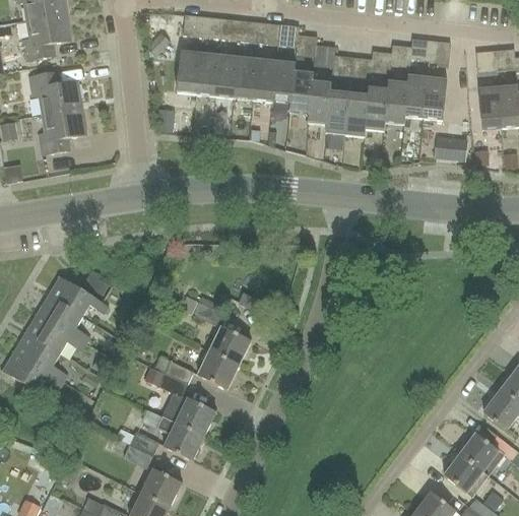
[(27,18),(66,12),(64,0),(17,0),(17,1),(24,0),(27,18)]
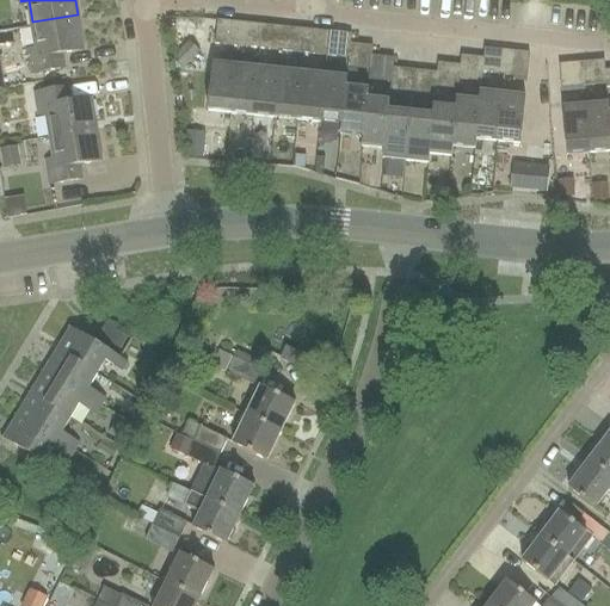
[(62,49),(82,47),(78,14),(32,22),(35,43),(28,44),(31,69),(65,65),(62,49)]
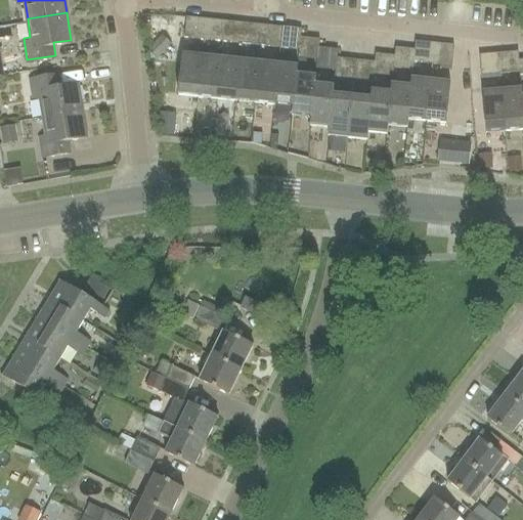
[(185,12),(183,34),(191,34),(193,13),(185,12)]
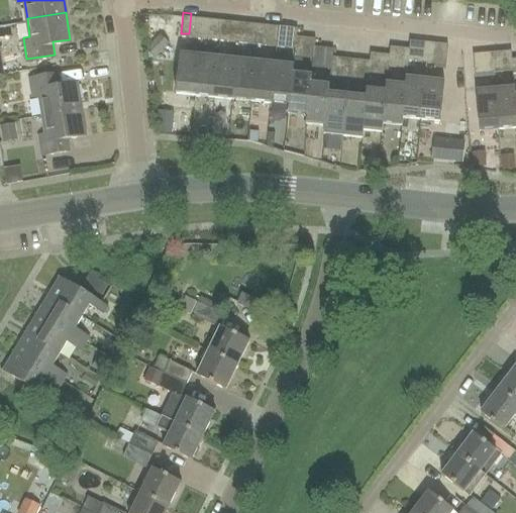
[(202,14),(200,35),(208,35),(210,15),(202,14)]
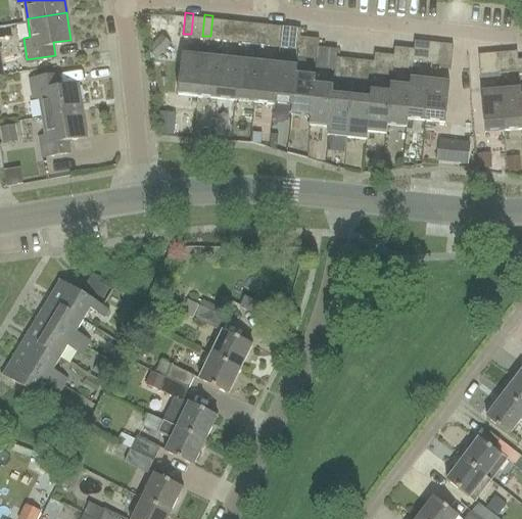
[(224,16),(222,38),(230,38),(232,17),(224,16)]
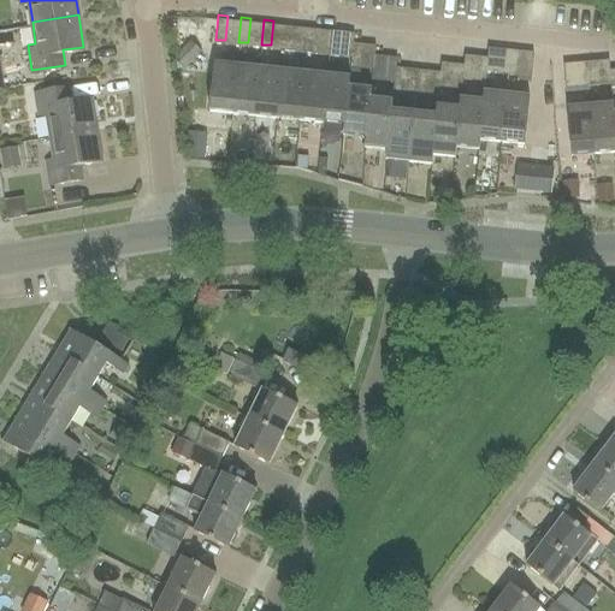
[(285,22),(283,46),(293,47),(295,23),(285,22)]
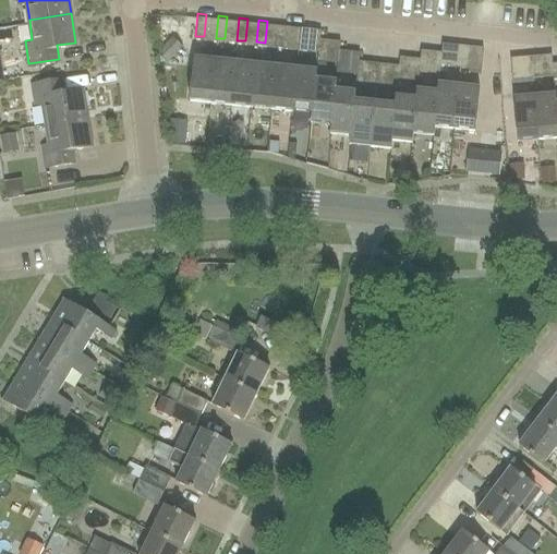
[(279,22),(277,44),(286,45),(288,23),(279,22)]
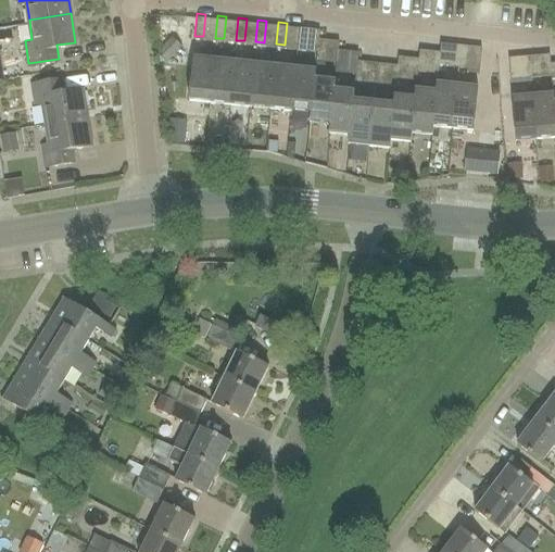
[(298,24),(295,46),(304,47),(306,25),(298,24)]
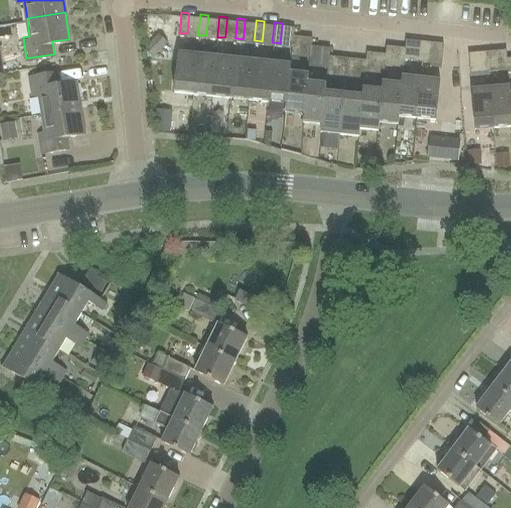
[(166,40),(158,32),(144,46),(152,55),(166,40)]
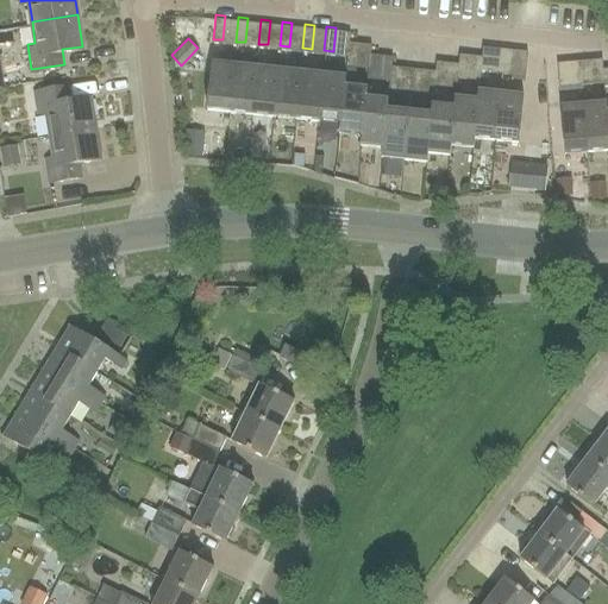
[(346,52),(345,62),(355,63),(357,41),(348,39),(346,52)]
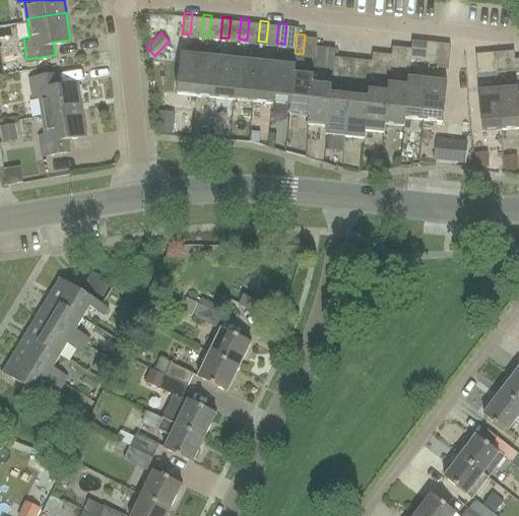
[(409,47),(408,58),(416,59),(418,39),(410,39),(409,47)]
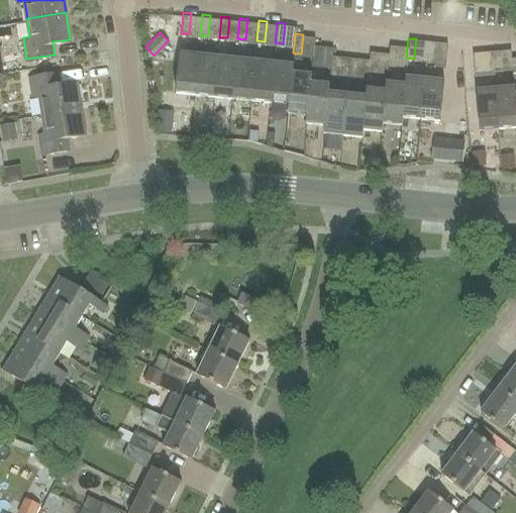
[(428,40),(426,61),(434,61),(436,40),(428,40)]
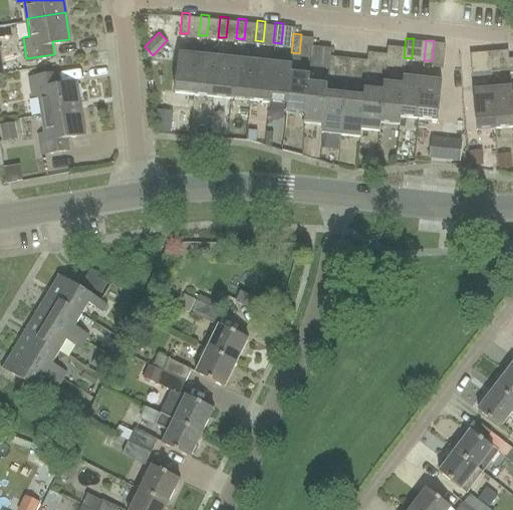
[(309,54),(308,62),(316,63),(318,44),(311,43),(310,43),(309,54)]
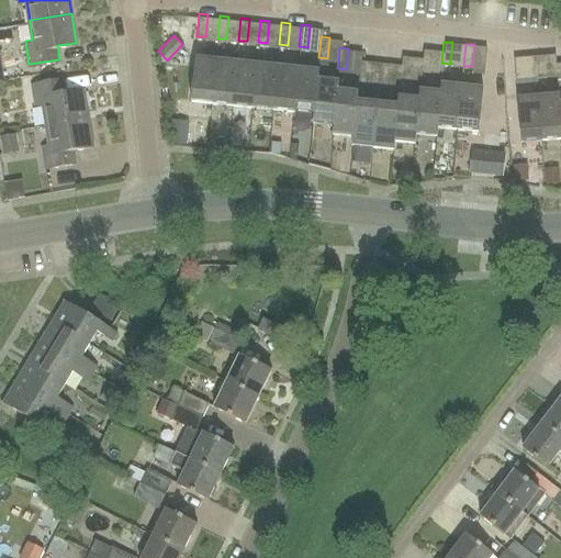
[(422,57),(419,70),(428,70),(430,49),(422,48),(422,57)]
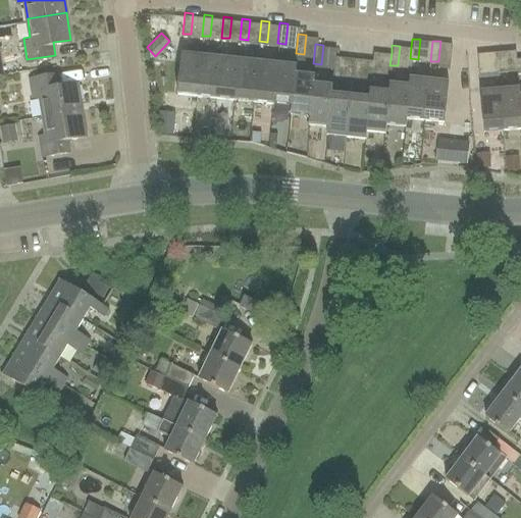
[(196,93),(200,51),(180,49),(176,91),(196,93)]
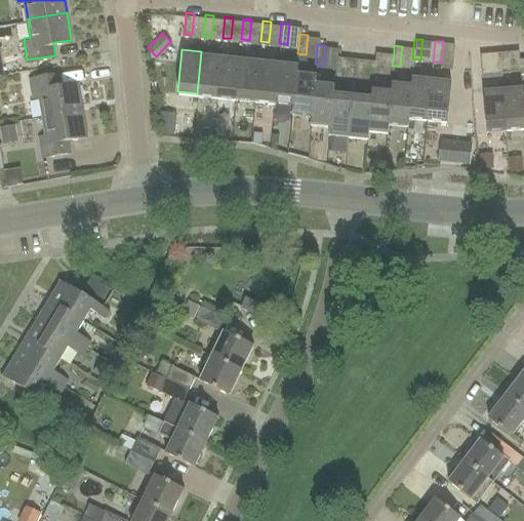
[(498,49),(479,51),(481,73),(481,76),(500,75),(500,71),(498,49)]
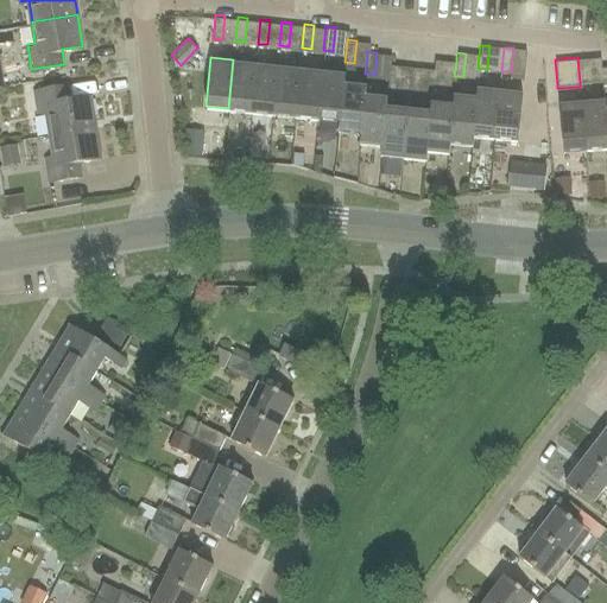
[(587,57),(577,57),(580,82),(589,82),(587,57)]
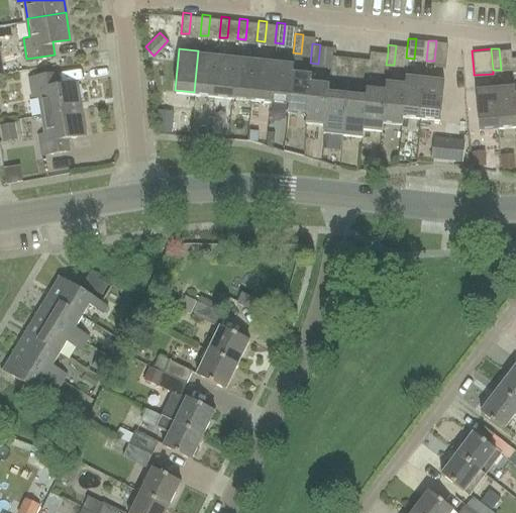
[(213,94),(217,53),(198,50),(194,92),(213,94)]
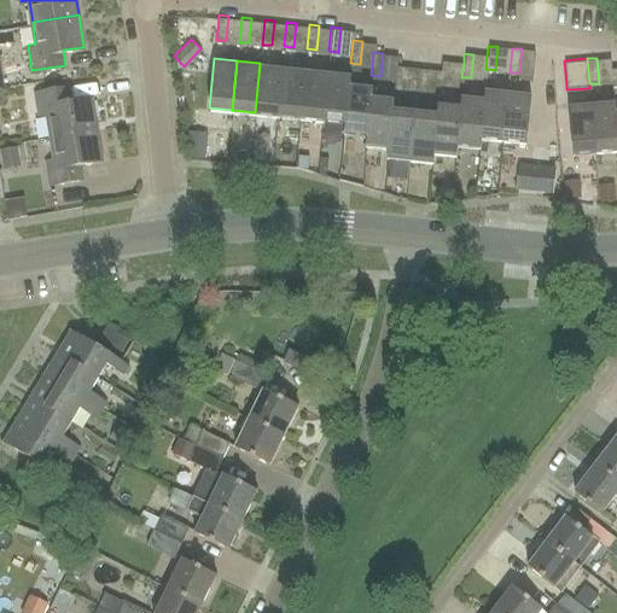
[(440,71),(438,85),(448,86),(450,62),(441,60),(440,71)]
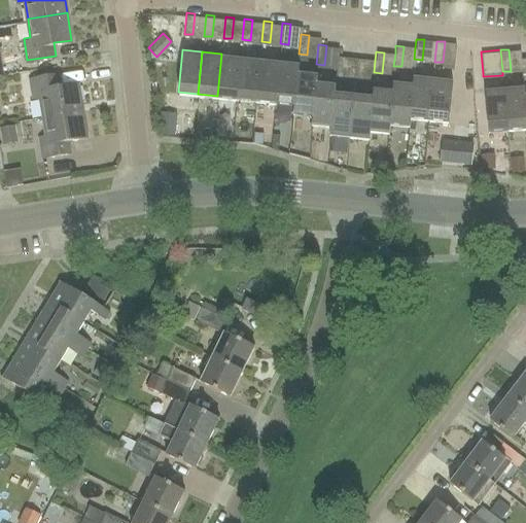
[(237,98),(241,56),(221,54),(217,96),(237,98)]
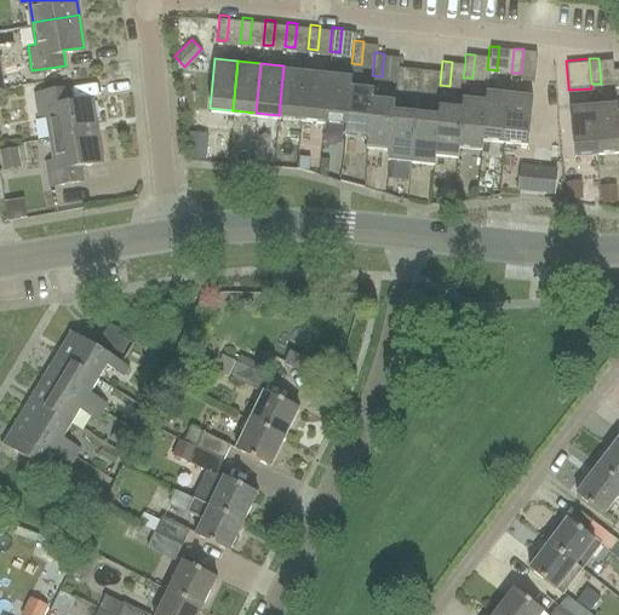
[(301,118),(305,68),(284,65),(279,115),(301,118)]
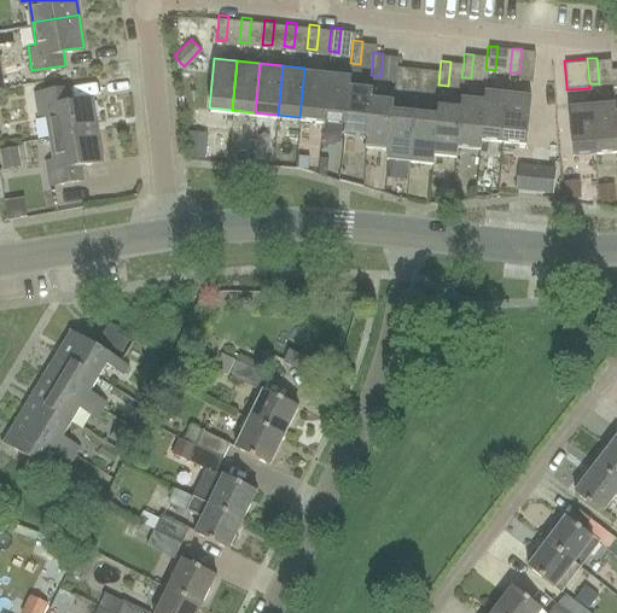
[(394,77),(393,88),(402,89),(405,66),(396,66),(395,66),(394,77)]
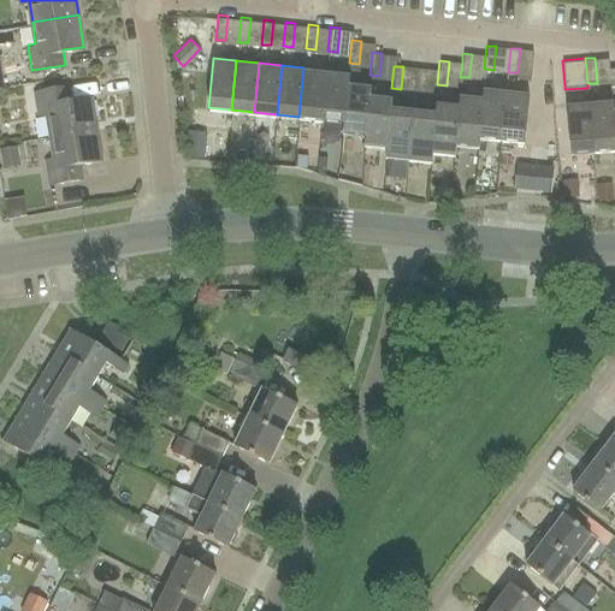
[(320,119),(326,70),(303,67),(299,117),(320,119)]
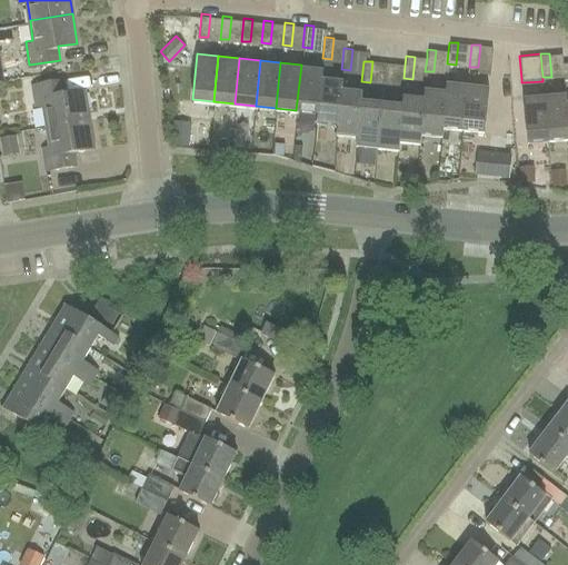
[(385,63),(382,83),(391,85),(394,65),(385,63)]
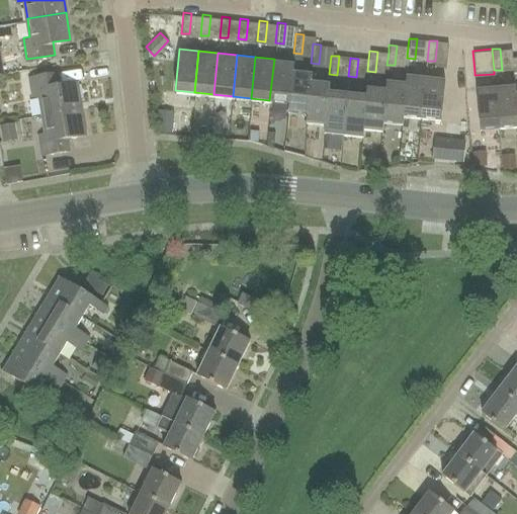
[(292,61),(274,59),(269,100),(288,102),(291,69),(292,61)]
